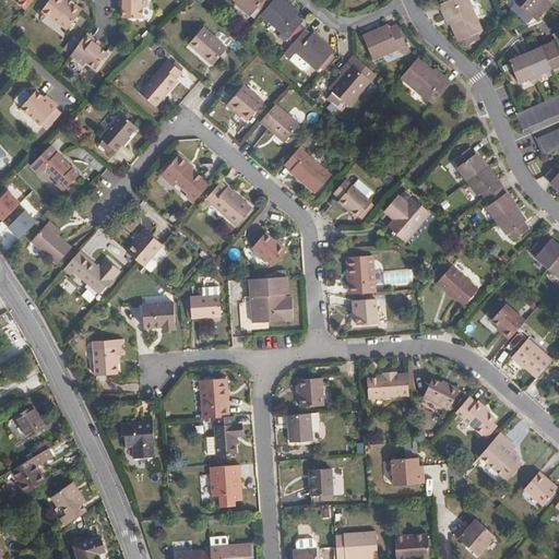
[(48,0),(42,9),(67,27),(80,11),(79,10),(66,0),(64,0),(48,0)]
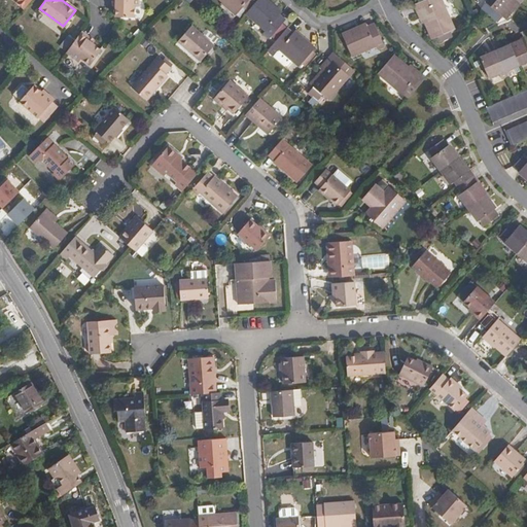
[(115,0),(115,5),(115,12),(137,14),(137,0),(115,0)]
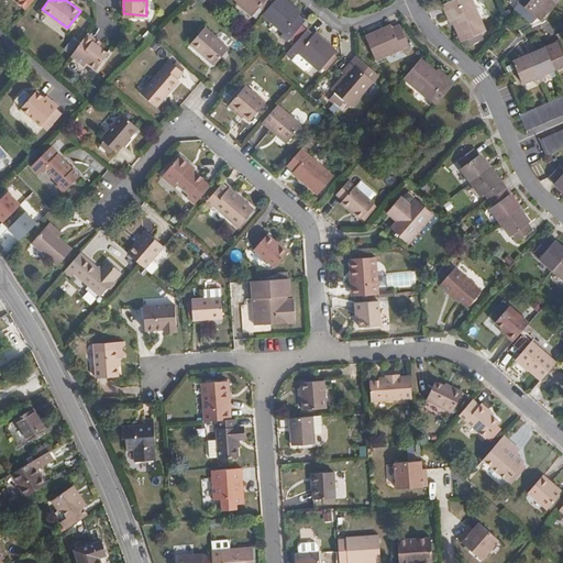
[(234,0),(239,2),(236,6),(251,18),(265,0),(234,0)]
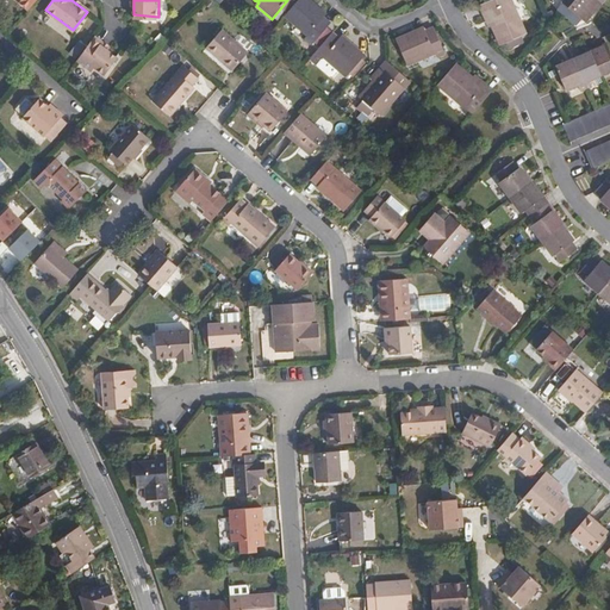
[(305,0),(300,0),(286,18),(310,36),(305,41),(312,47),(330,25),(324,19),(327,17),(305,0)]
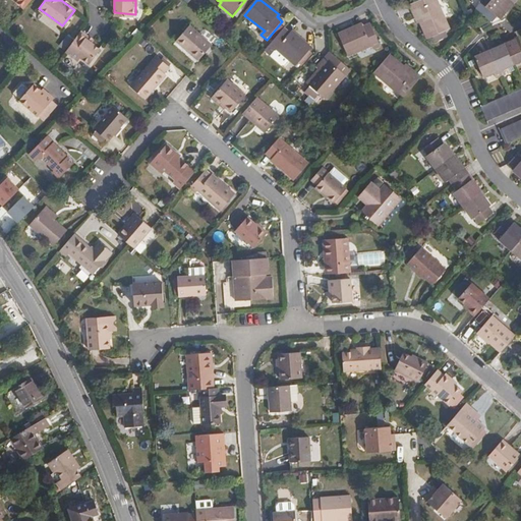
[(440,0),(426,0),(413,6),(416,13),(420,11),(433,40),(454,31),(440,0)]
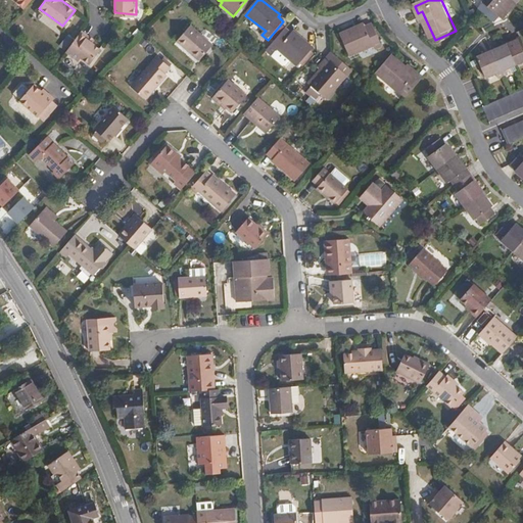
[(480,0),(477,4),(491,16),(496,11),(502,15),(514,0),(480,0)]
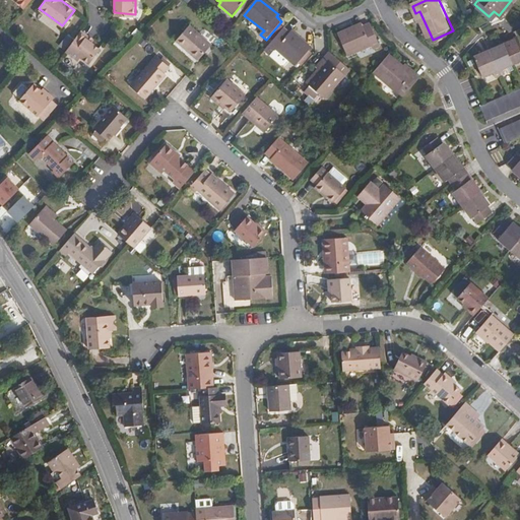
[(365,25),(341,37),(350,57),(374,47),(376,51),(383,48),(373,24),(367,27),(365,25)]
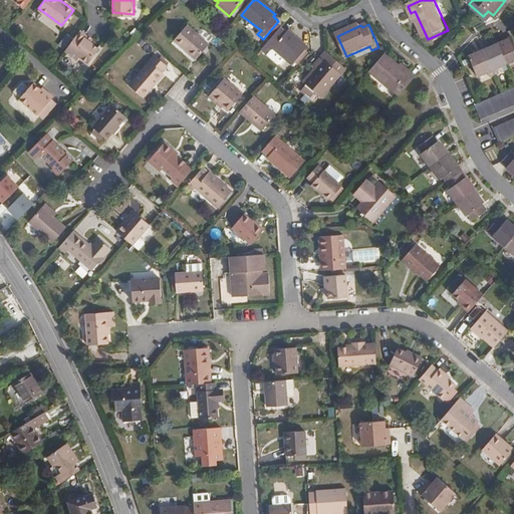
[(174,41),(183,48),(184,46),(198,58),(209,45),(188,26),(174,41)]
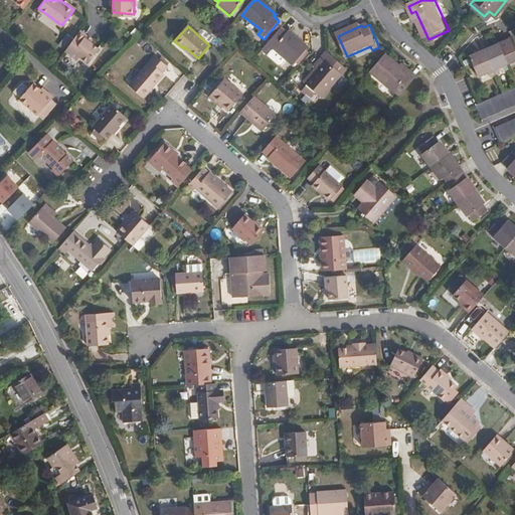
[(282,30),(267,47),(273,52),(274,52),(276,49),(290,61),(296,66),(310,48),(291,32),(288,34),(282,30)]
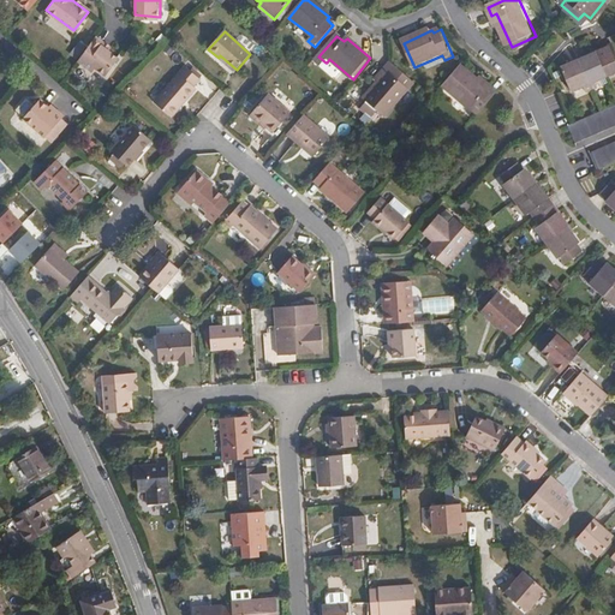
[(95,39),(78,61),(101,78),(117,59),(107,51),(100,47),(102,43),(95,39)]
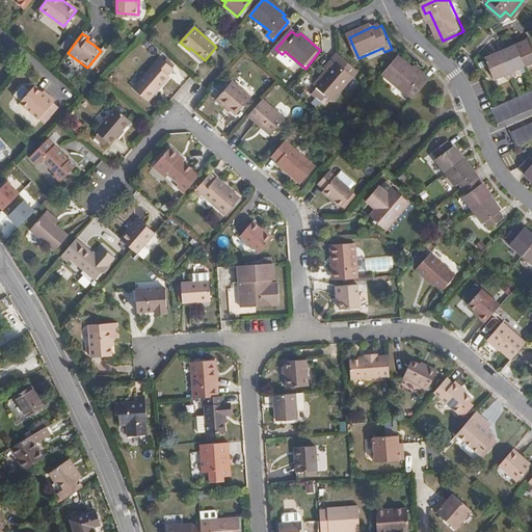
[(531,38),(531,37),(487,57),(496,76),(506,72),(508,77),(519,73),(516,68),(531,60),(531,38)]
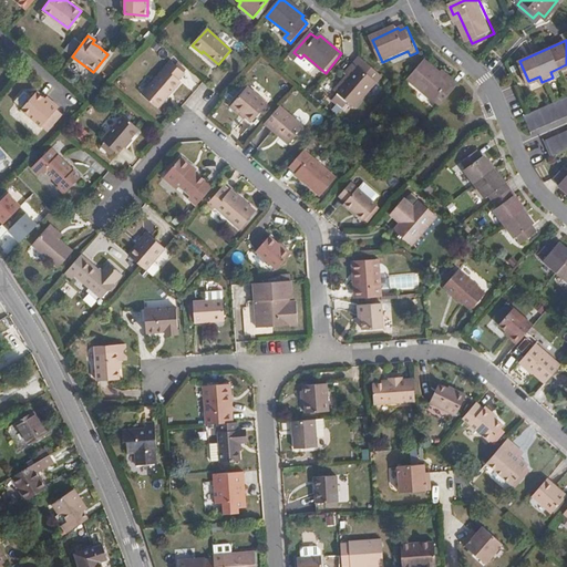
[(203,51),(202,53),(216,66),(218,64),(203,51)]
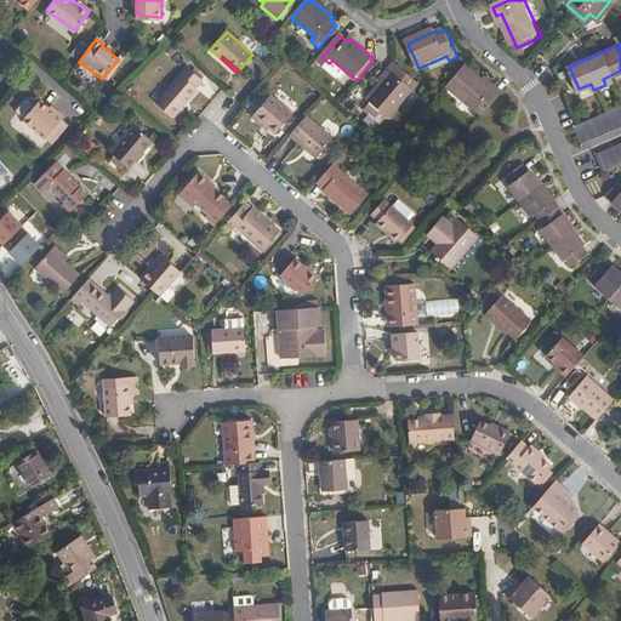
[(330,63),(329,63),(326,67),(341,79),(345,79),(349,74),(332,60),(330,63)]
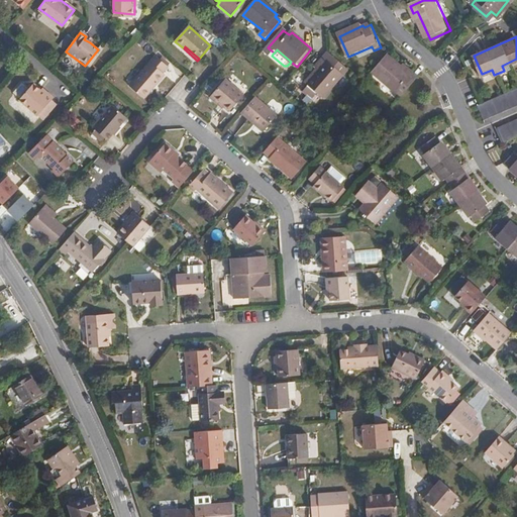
[(329,64),(309,86),(325,100),(350,71),(330,54),(325,60),(329,64)]
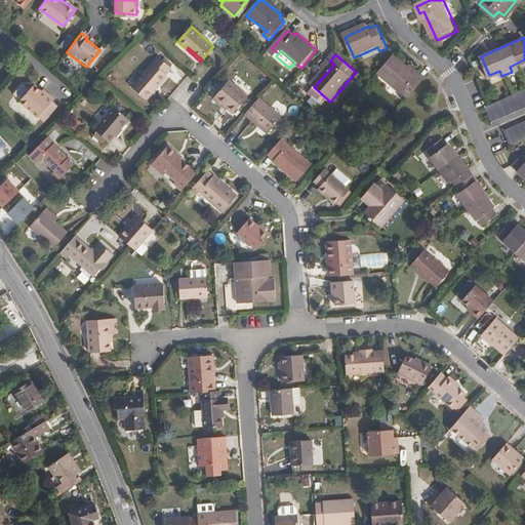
[(131,88),(145,98),(155,87),(153,86),(155,84),(158,87),(167,76),(165,74),(170,68),(158,56),(131,88)]
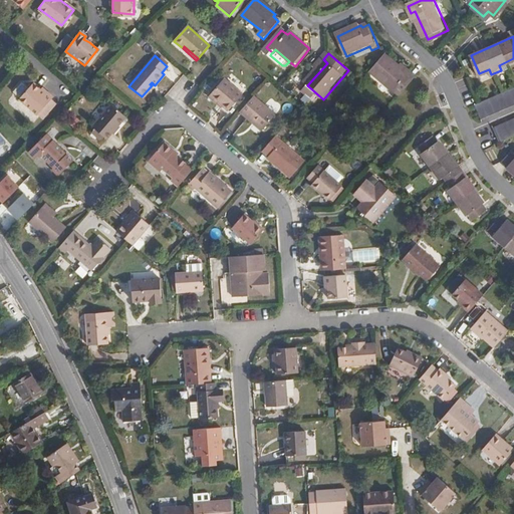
[(388,56),(373,73),(405,99),(422,79),(414,73),(412,76),(388,56)]
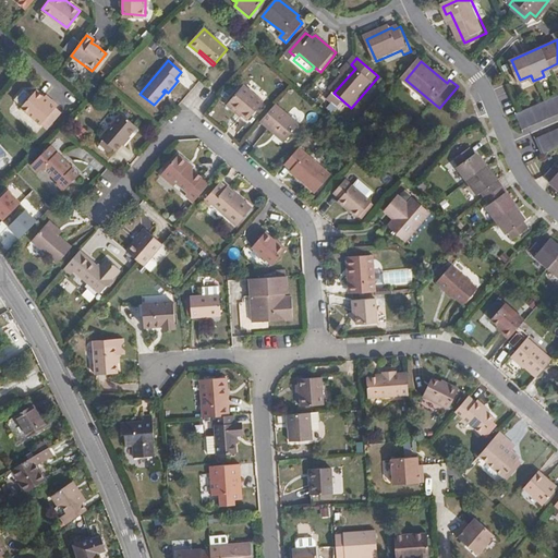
[(243,86),(228,104),(242,117),(247,121),(264,102),(243,86)]
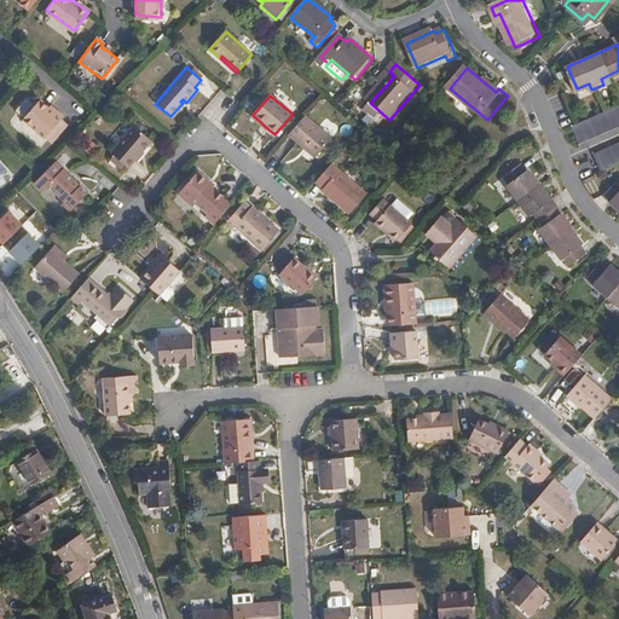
[(183,103),(171,116),(173,119),(186,103),(183,99),(180,102),(183,103)]
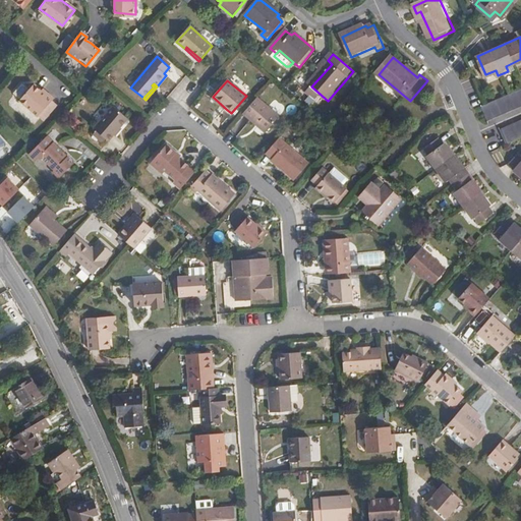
[(13,95),(19,100),(27,91),(22,85),(20,85),(13,93),(13,95)]
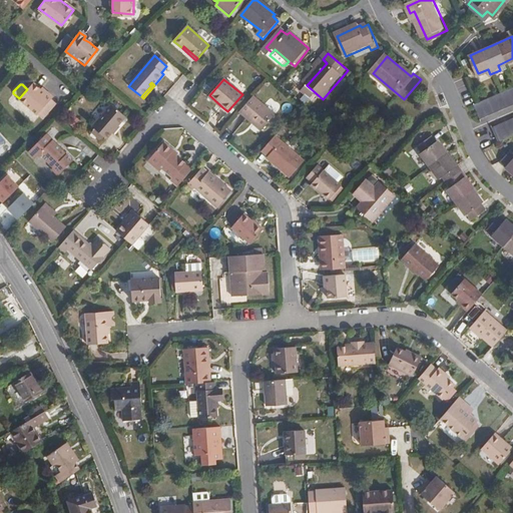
[(18,99),(35,115),(51,98),(45,93),(44,95),(38,90),(31,84),(27,89),(19,98),(18,99)]
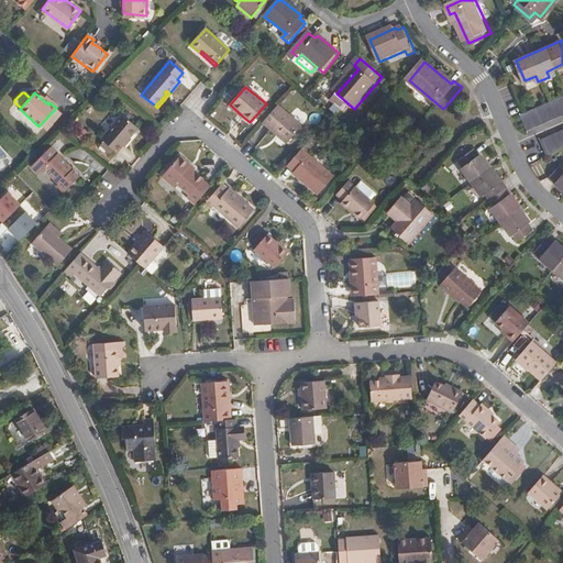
[(562,97),(522,116),(530,133),(562,118),(562,97)]
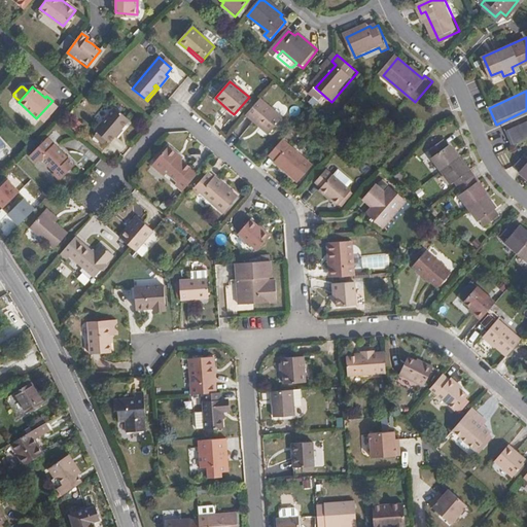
[(229,110),(215,98),(213,100),(226,112),(229,110)]
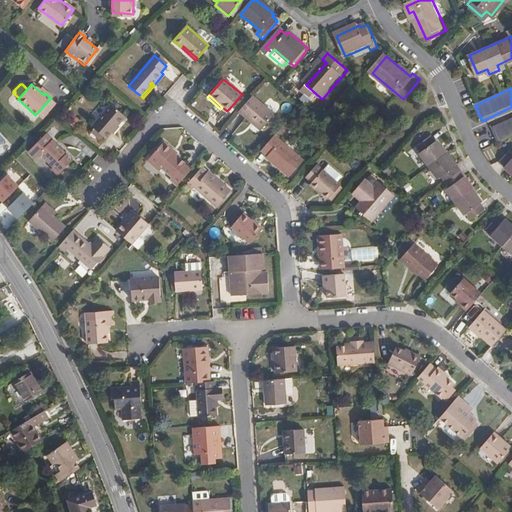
[(251,97),(238,113),(250,123),(251,121),(261,130),(273,116),(251,97)]
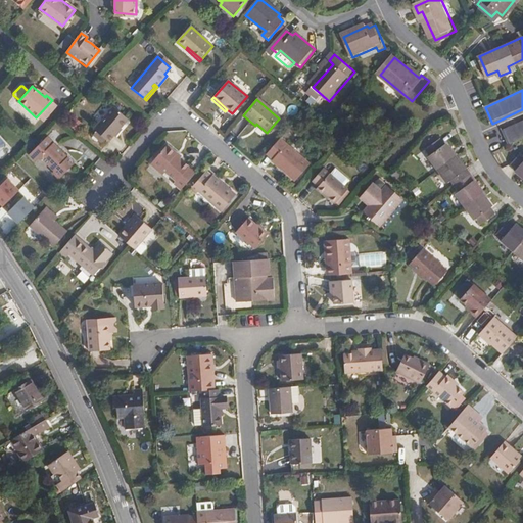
[(52,100),(36,117),(41,122),(57,104),(52,100)]
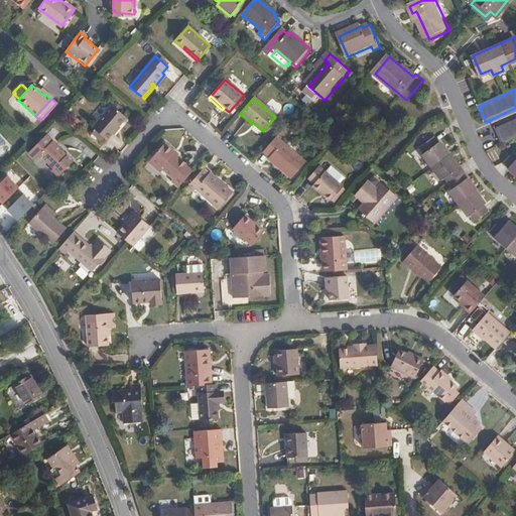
[(113,105),(93,128),(98,132),(107,140),(114,133),(127,118),(113,105)]
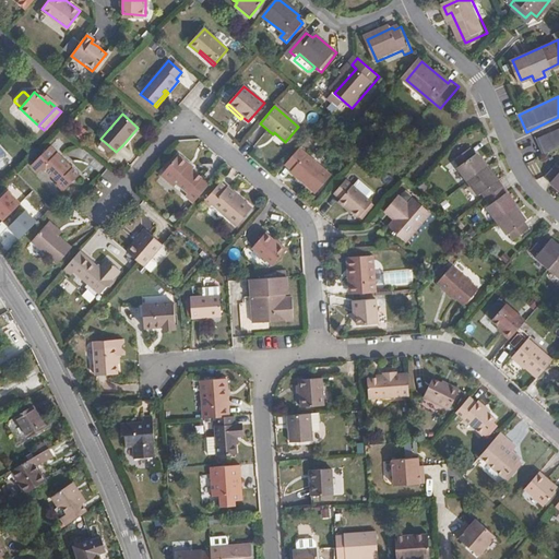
[(558,129),(537,140),(545,157),(558,150),(558,129)]
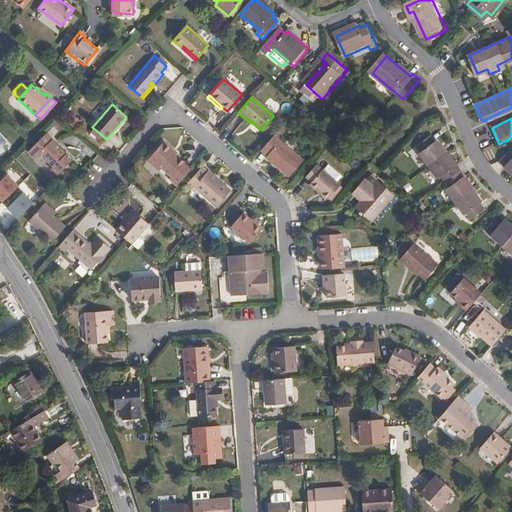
[(251,121),(250,123),(260,131),(261,130),(251,121)]
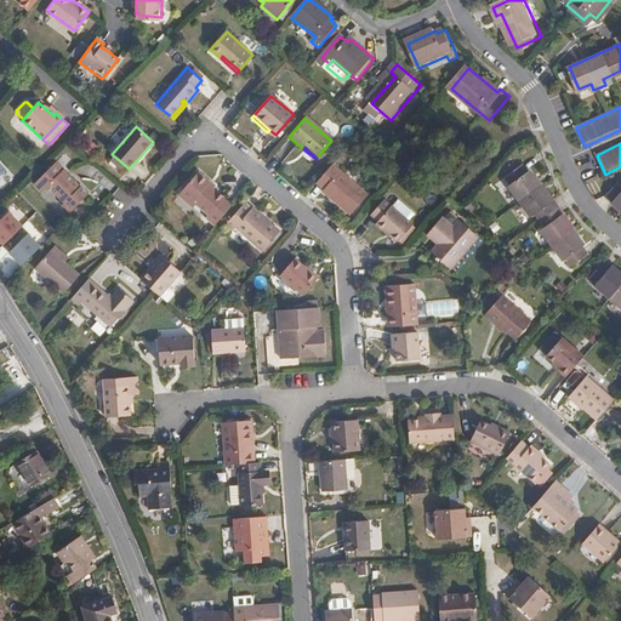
[(514,182),(534,212),(537,210),(547,224),(543,227),(563,256),(565,255),(571,262),(587,251),(582,244),(585,241),(567,212),(569,210),(559,195),(556,197),(536,167),(534,169),(529,161),(513,172),(518,180),(514,182)]
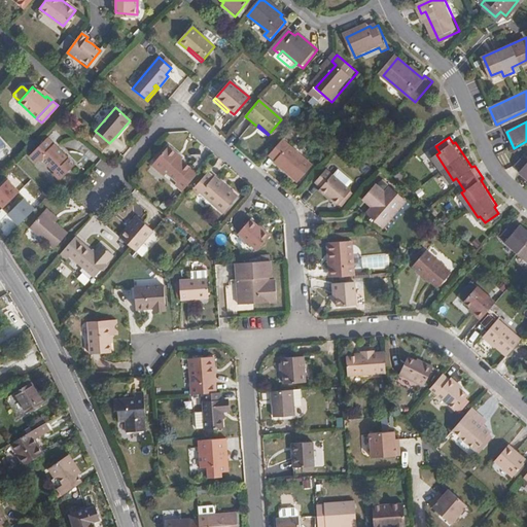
[(47,138),(45,140),(51,147),(55,144),(47,138)]
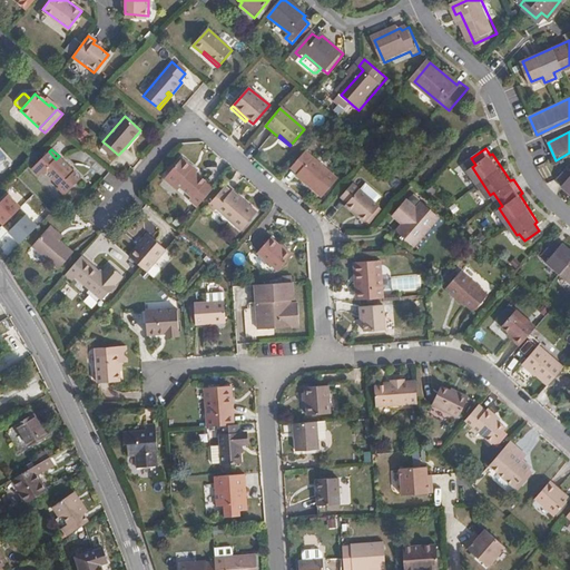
[(56,159),(49,151),(32,169),(39,177),(42,174),(47,176),(60,188),(66,183),(72,189),(81,179),(59,156),(56,159)]
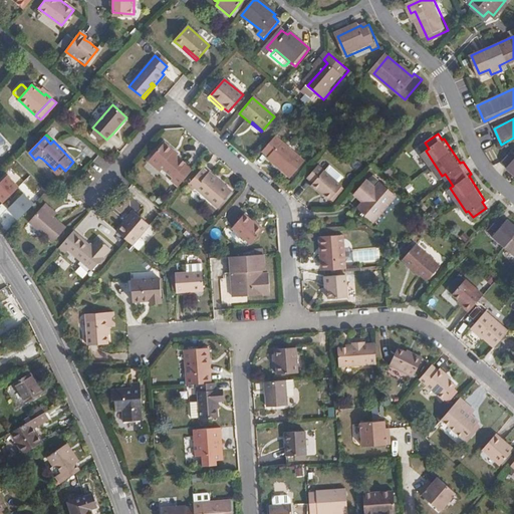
[(275,137),(262,152),(268,157),(267,158),(290,178),(304,162),(275,137)]
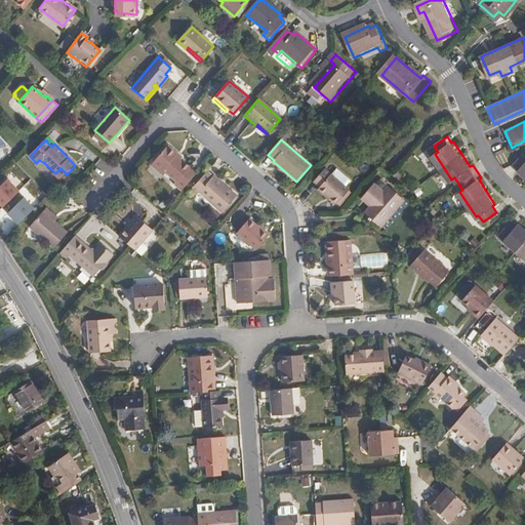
[(174,186),(182,192),(196,174),(176,157),(177,155),(168,147),(154,163),(176,184),(174,186)]
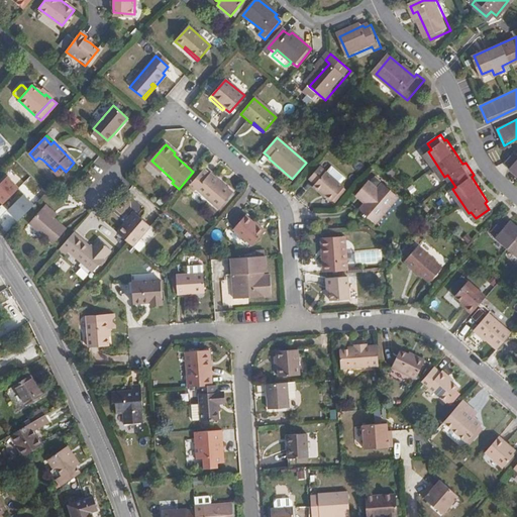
[(511,171),(516,175),(516,152),(515,151),(506,163),(512,168),(511,171)]
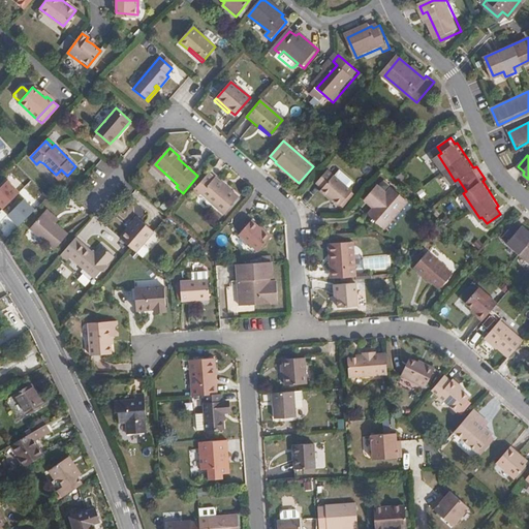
[(61,169),(56,175),(62,181),(67,176),(61,169)]
